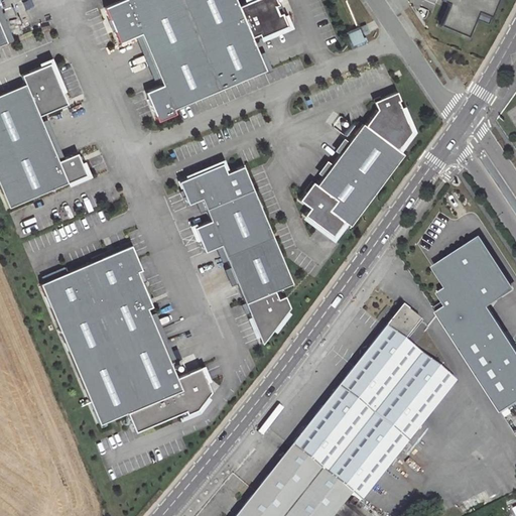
[(173,108),(266,69),(252,37),(260,34),(261,38),(289,26),(277,0),(253,0),(240,6),(237,0),(119,0),(104,6),(110,18),(112,17),(116,29),(114,30),(120,42),(140,33),(162,84),(149,90),(152,97),(148,98),(158,120),(175,112),(173,108)]
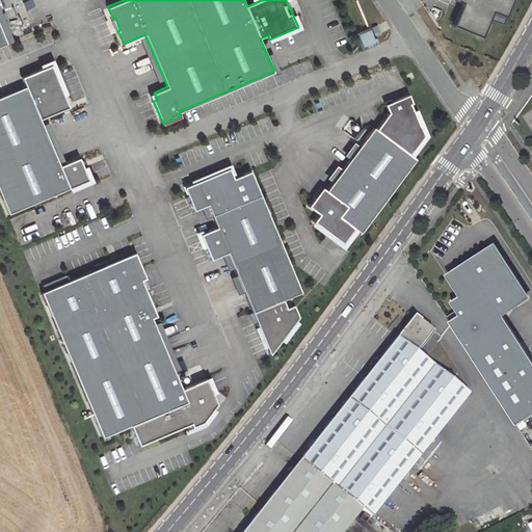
[(457,0),(463,3),(454,26),(483,36),(495,11),(506,17),(513,0),(457,0)]
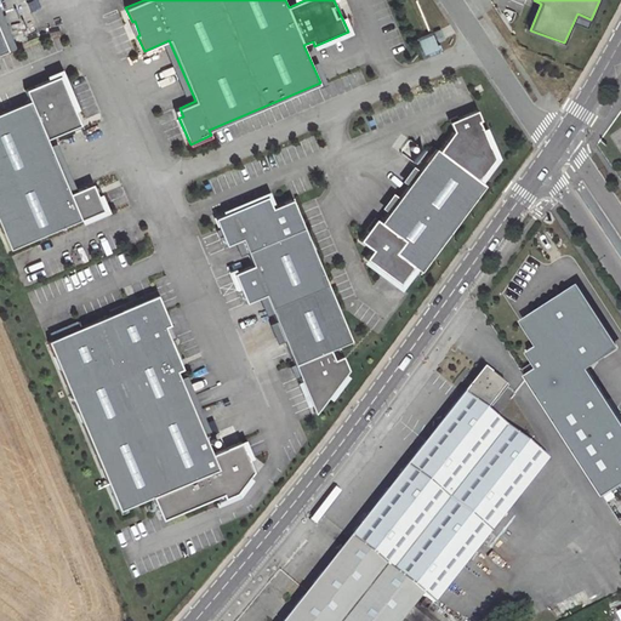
[(439,30),(433,33),(437,44),(443,40),(439,30)]
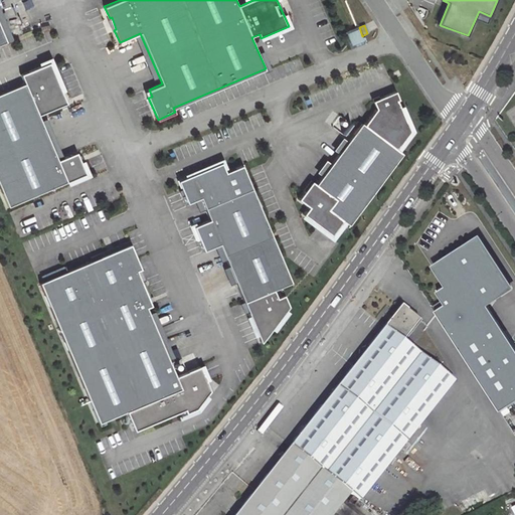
[(356,29),(344,34),(349,46),(361,41),(356,29)]
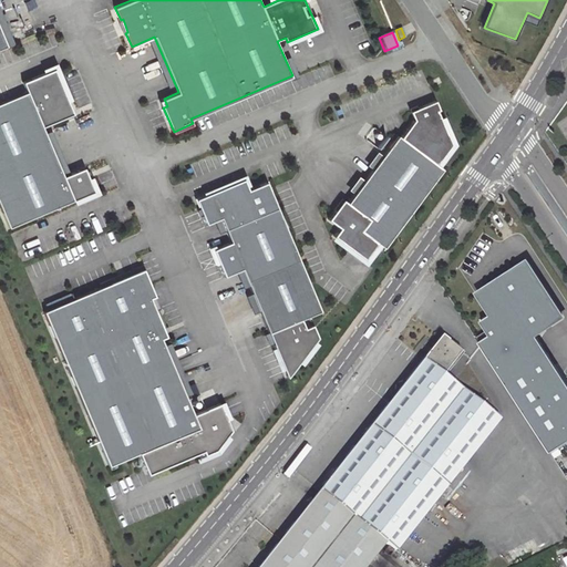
[(29,91),(0,103),(0,200),(11,227),(95,191),(90,178),(85,179),(83,173),(81,169),(65,176),(44,126),(69,115),(64,103),(70,101),(55,69),(24,82),(29,91)]
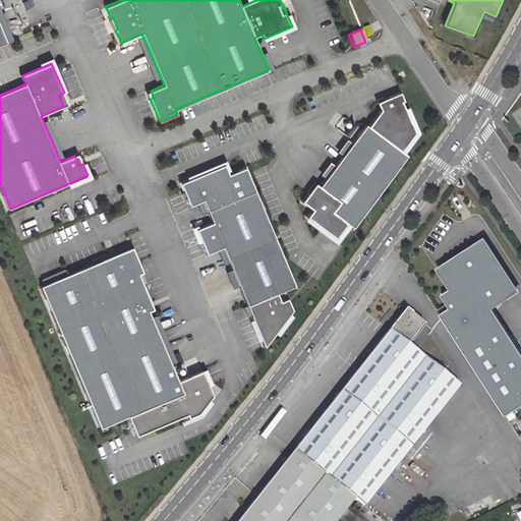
[(313,209),(308,216),(336,237),(347,222),(353,227),(408,155),(402,150),(412,135),(407,132),(412,125),(402,101),(404,100),(401,92),(384,99),(388,107),(381,110),(369,126),(366,123),(320,185),(313,194),(309,191),(303,200),(313,209)]
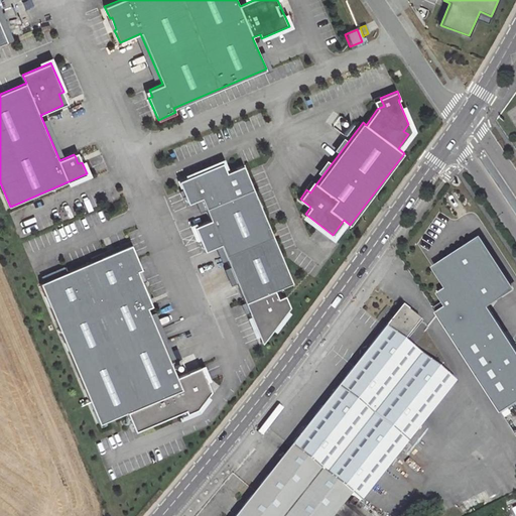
[(380,98),(374,101),(377,109),(384,106),(380,98)]
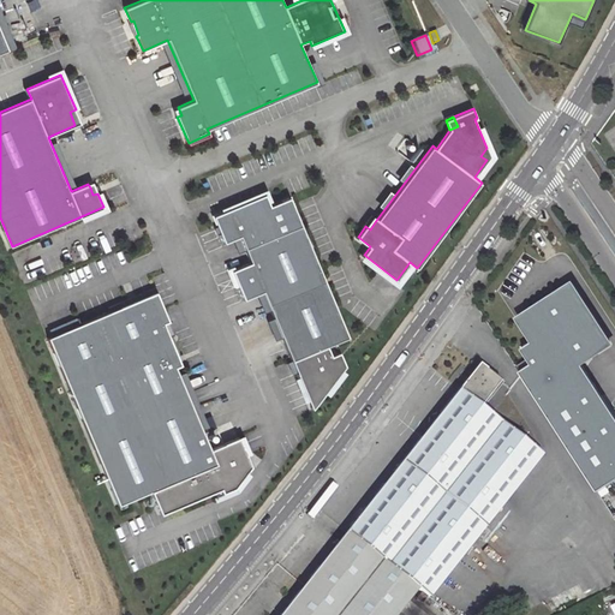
[(269,204),(264,193),(258,197),(262,207),(269,204)]
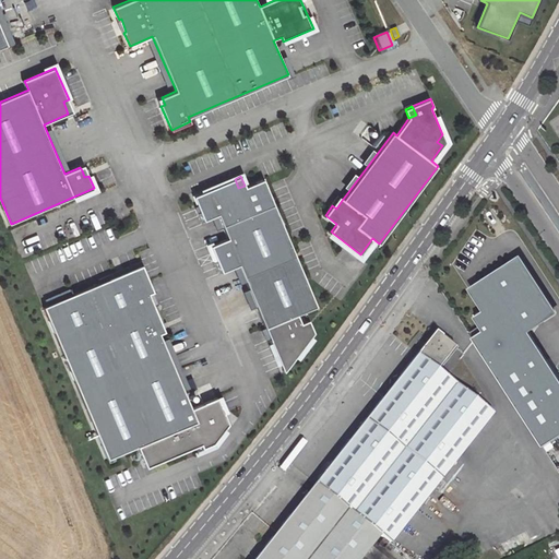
[(240,264),(282,361),(296,356),(311,334),(306,320),(301,321),(298,313),(318,304),(296,254),(263,178),(245,186),(238,188),(235,179),(198,194),(204,210),(201,211),(204,219),(219,213),(229,237),(212,245),(223,271),(240,264)]
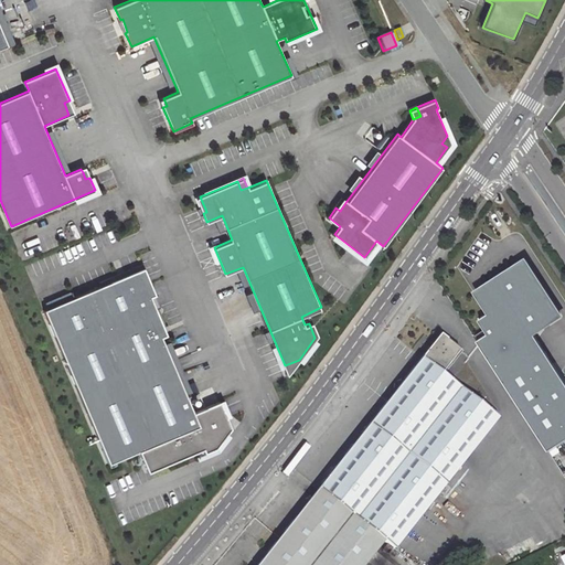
[(343,199),(336,208),(340,211),(347,201),(343,199)]
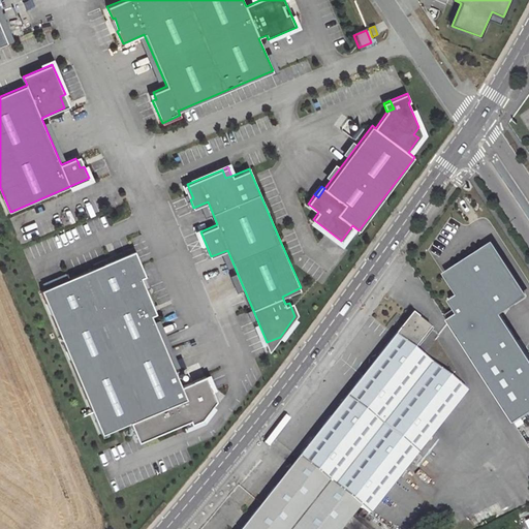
[(459,314),(450,318),(510,424),(528,413),(528,351),(505,311),(528,298),(528,294),(498,241),(445,271),(458,293),(449,299),(459,314)]
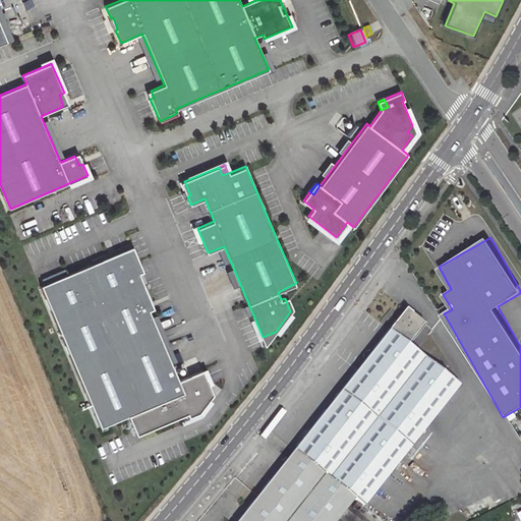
[(128,249),(37,288),(97,429),(125,417),(180,394),(175,383),(145,311),(150,309),(134,275),(138,273),(128,249)]
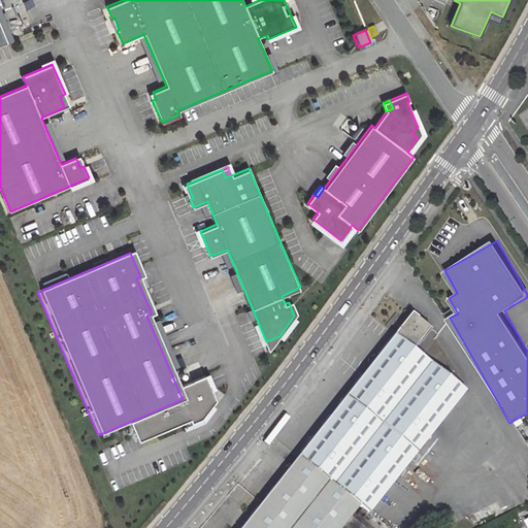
[(299,458),(361,505),(368,510),(465,389),(416,348),(432,327),(414,312),(299,458)]
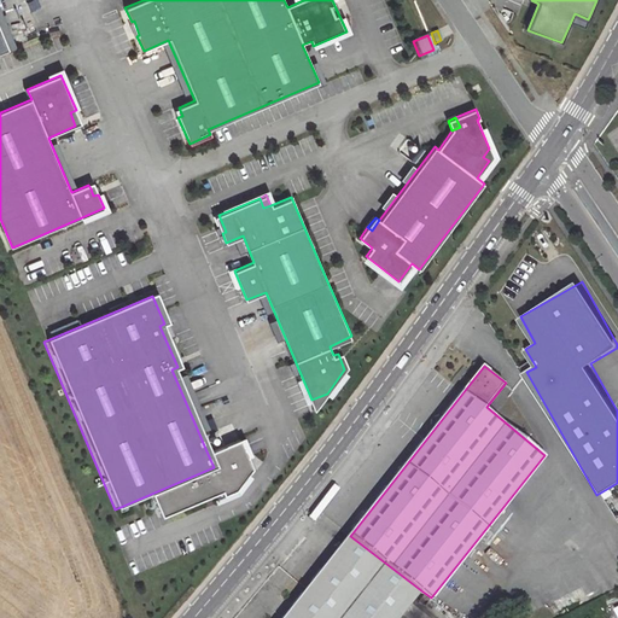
[(214,467),(149,495),(158,519),(219,494),(220,499),(232,493),(249,471),(237,442),(208,454),(214,467)]
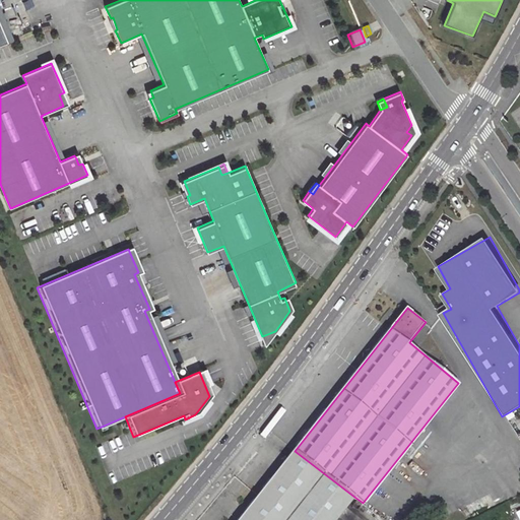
[(337,519),(355,498),(295,451),(240,519),(337,519)]
